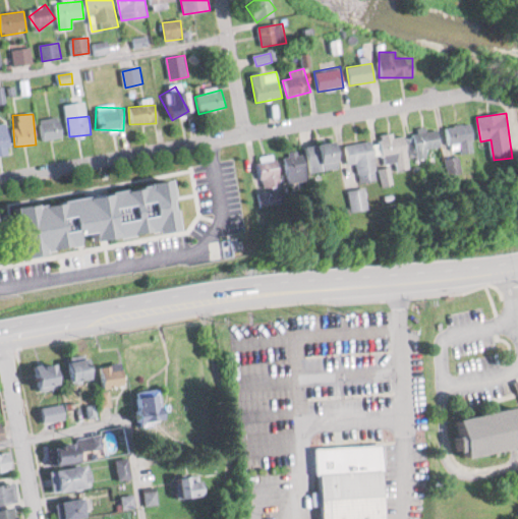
[(62,139),(61,119),(40,121),(42,140),(62,139)]
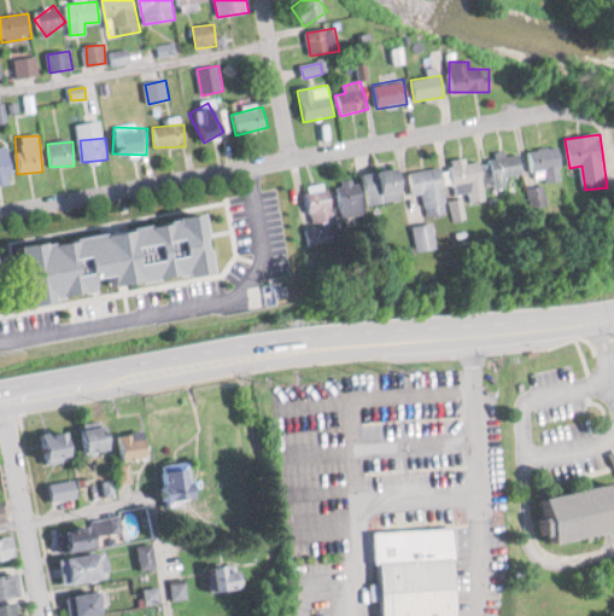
[(0,186),(16,181),(3,146),(0,147),(0,186)]
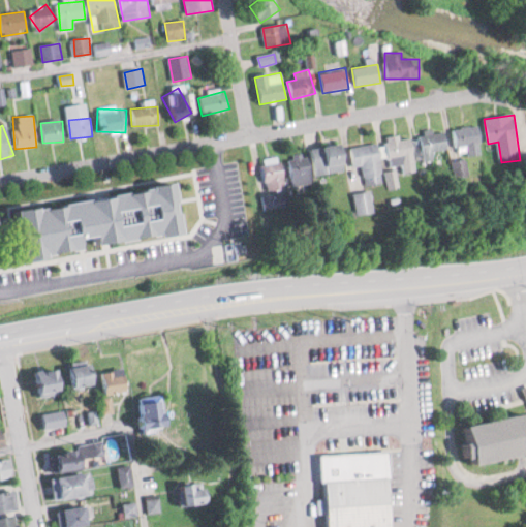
[(484,154),(480,126),(453,129),(460,177),(470,175),(468,157),(484,154)]
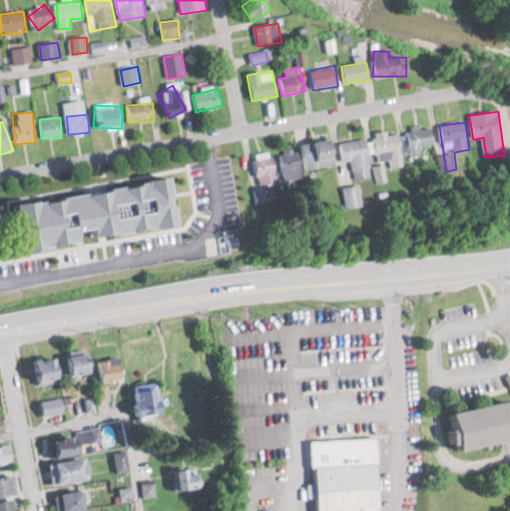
[(432,126),(406,131),(412,158),(422,155),(421,148),(436,144),(432,126)]
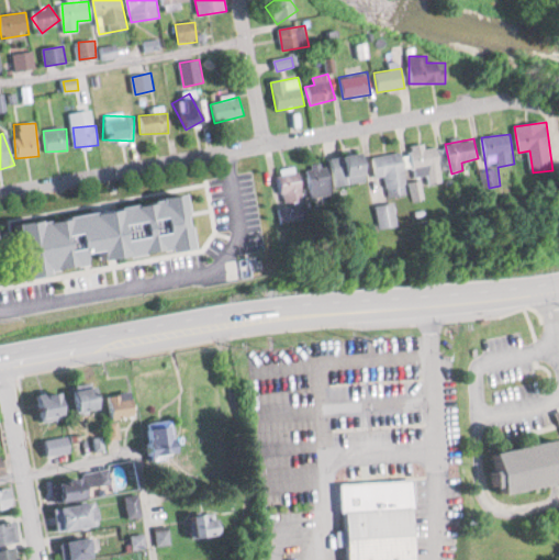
[(431,176),(431,185),(443,183),(439,145),(411,148),(413,178),(431,176)]
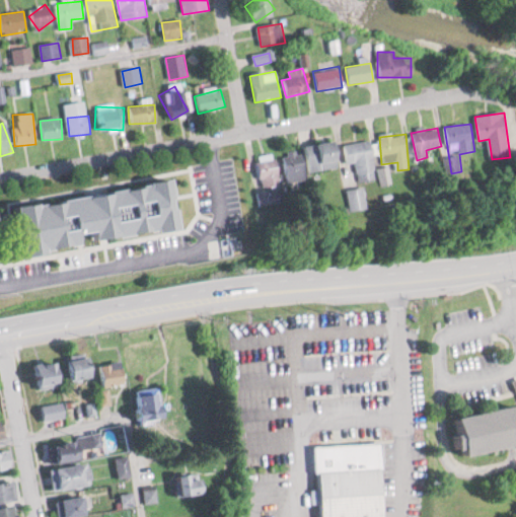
[(377,180),(371,141),(343,146),(346,164),(357,163),(360,183),(377,180)]
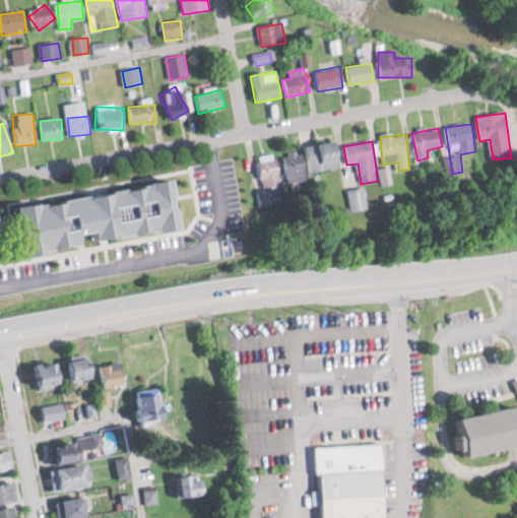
[(305,155),(285,158),(287,177),(339,171),(335,143),(304,147),(305,155)]
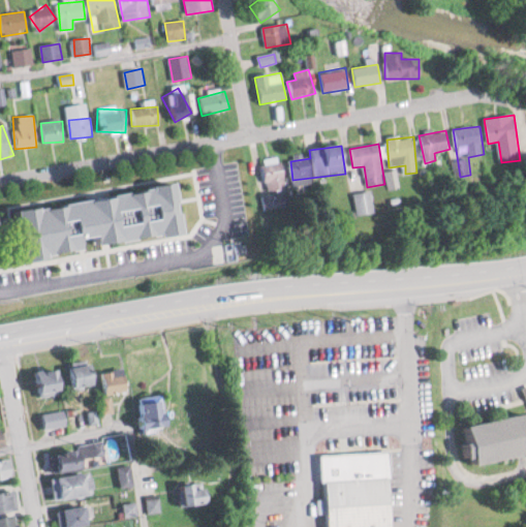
[(269,193),(288,189),(280,158),(261,162),(269,193)]
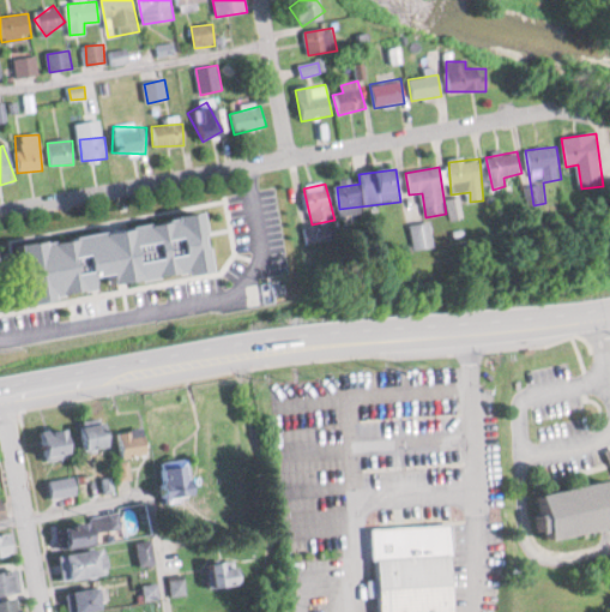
[(22,245),(31,306),(59,300),(59,297),(98,291),(97,277),(116,275),(118,286),(189,273),(191,276),(217,273),(212,249),(209,249),(207,237),(210,235),(206,213),(180,217),(181,221),(153,226),(49,245),(49,241),(22,245)]
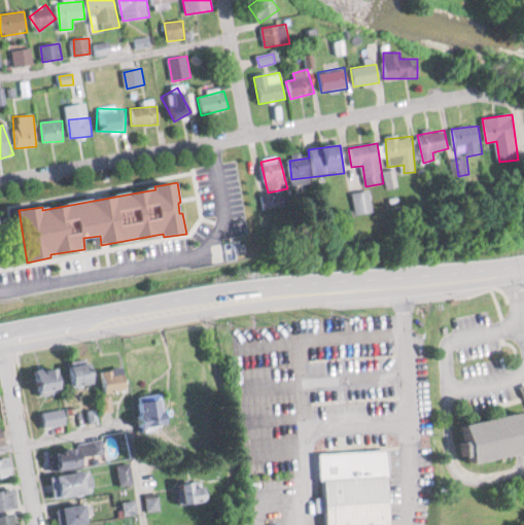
[(375,212),(371,190),(353,195),(357,216),(375,212)]
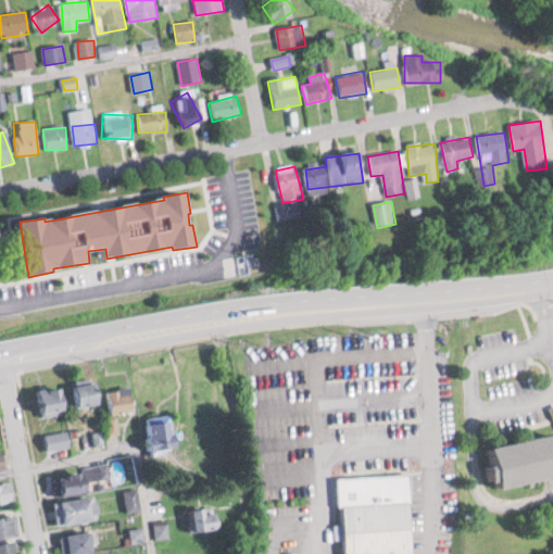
[(70,410),(97,405),(92,382),(65,387),(70,410)]
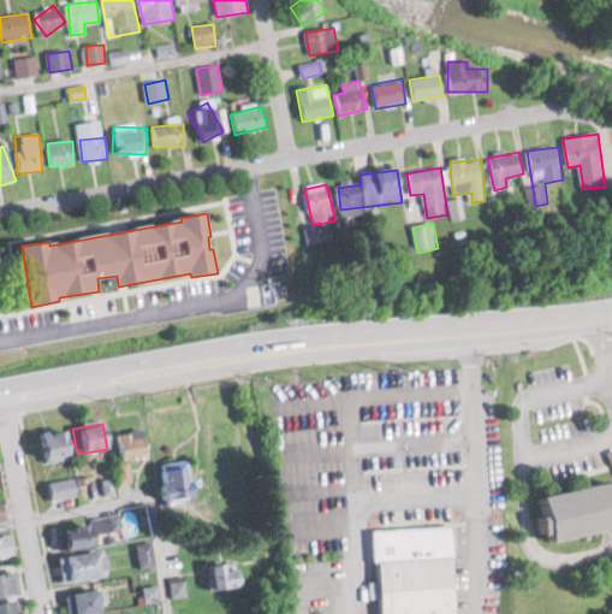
[(119,462),(146,455),(138,429),(112,437),(119,462)]
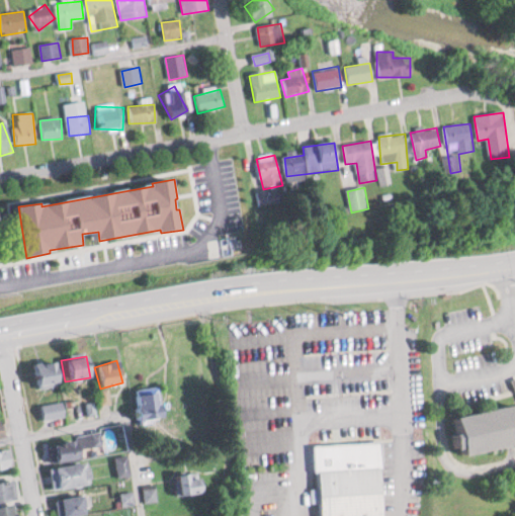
[(30,364),(30,384),(54,384),(54,364),(30,364)]
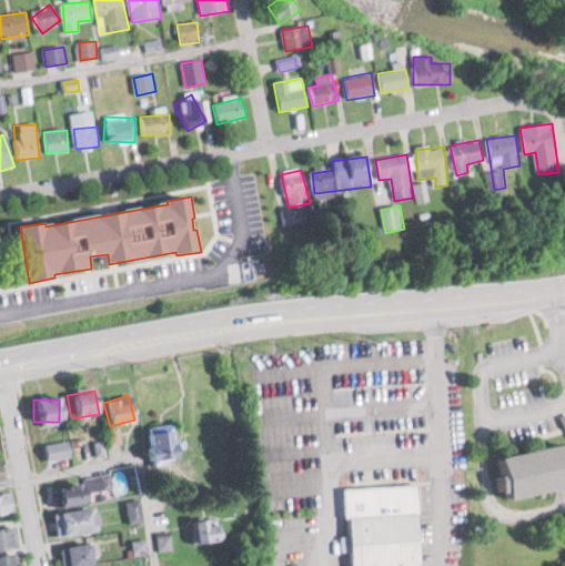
[(147,466),(178,463),(172,424),(141,428),(147,466)]
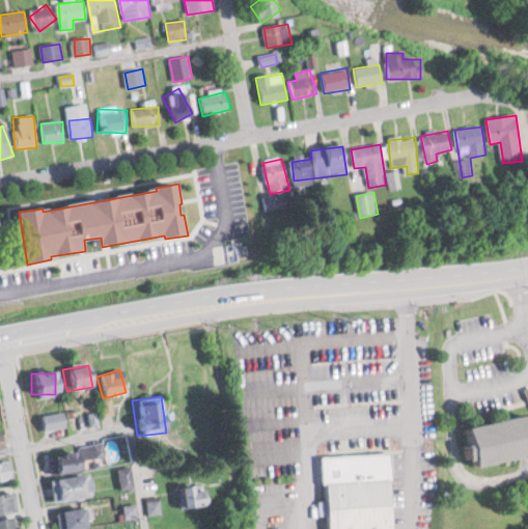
[(68,427),(66,413),(42,416),(44,430),(68,427)]
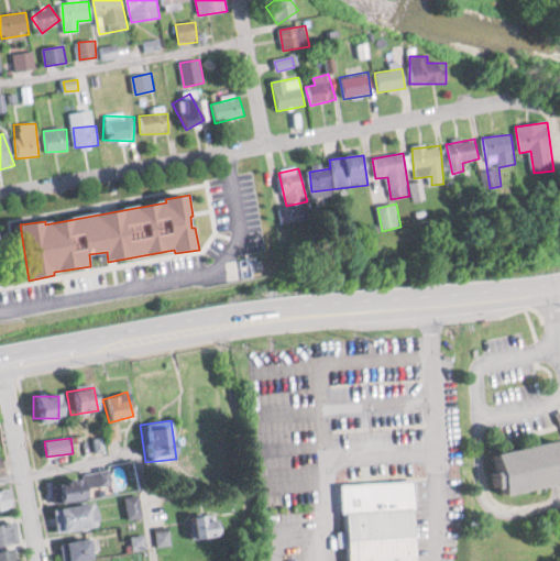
[(559,442),(487,457),(495,497),(559,485),(559,442)]
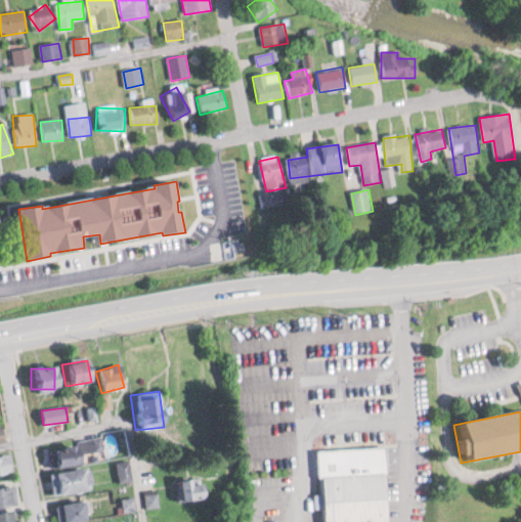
[(106,451),(104,438),(79,441),(81,455),(106,451)]
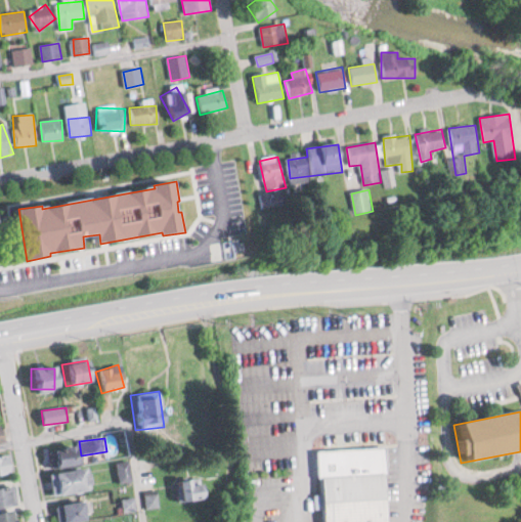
[(75,446),(47,449),(49,469),(77,466),(75,446)]
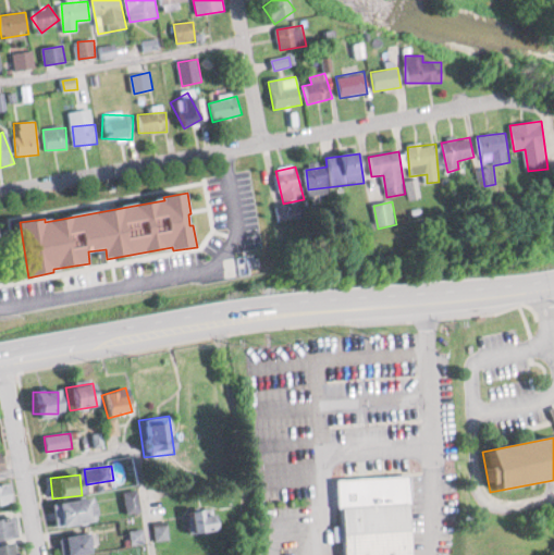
[(410,554),(406,476),(336,479),(341,554),(410,554)]
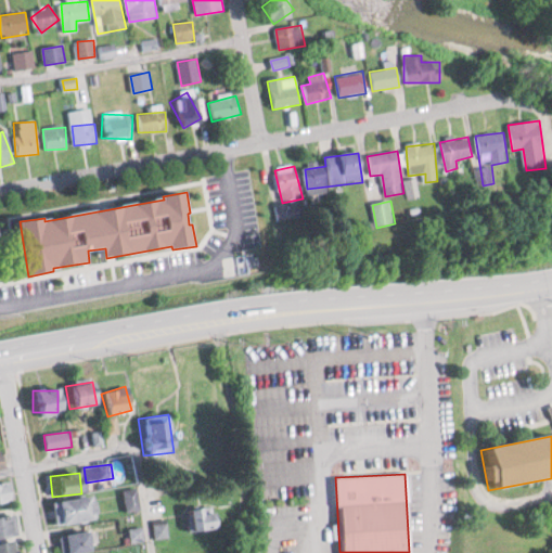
[(0,480),(0,501),(13,498),(7,478),(0,480)]
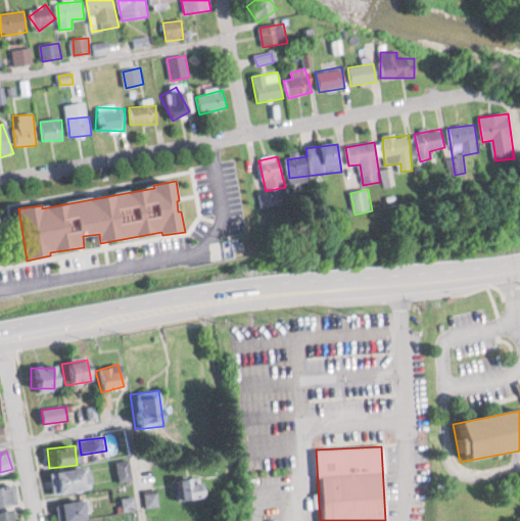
[(116,464),(121,483),(133,481),(129,461),(116,464)]
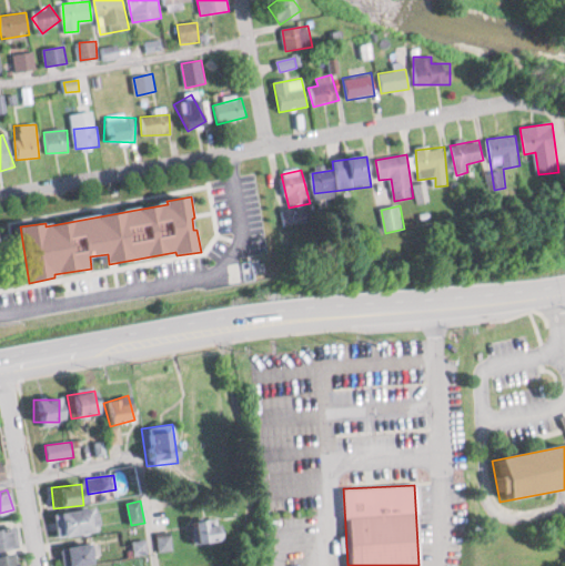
[(92,508),(53,514),(57,538),(96,532),(92,508)]
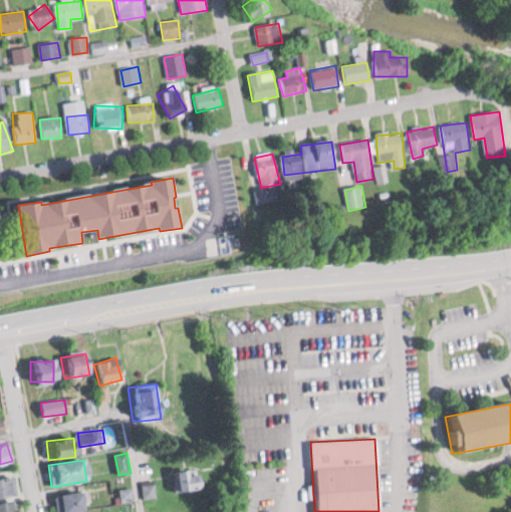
[(184,477),(182,470),(170,473),(176,494),(197,489),(193,474),(184,477)]
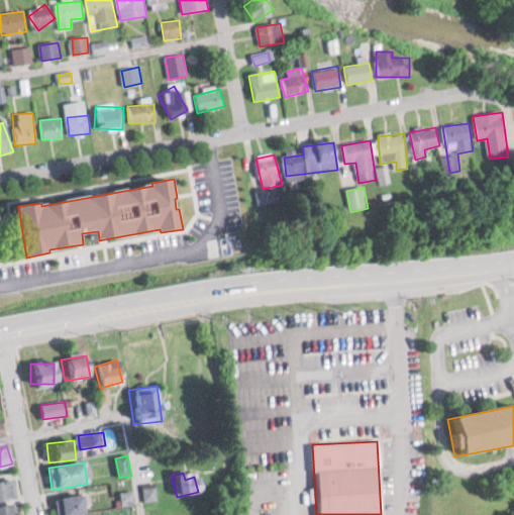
[(0,501),(17,497),(12,475),(0,478),(0,501)]
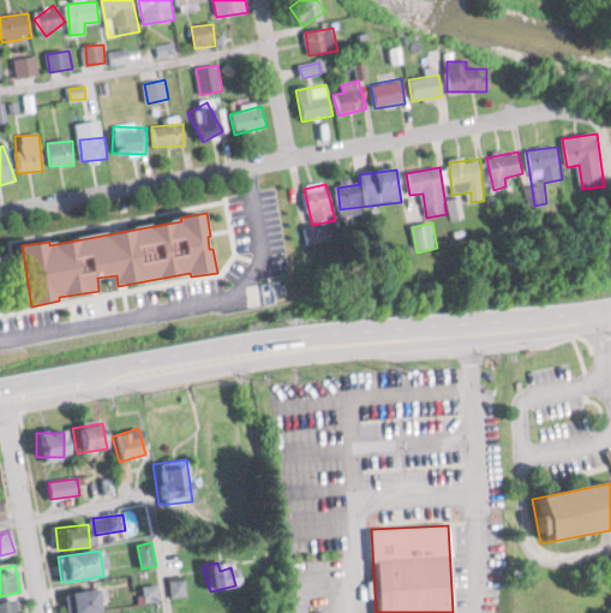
[(99,612),(94,589),(65,595),(69,612),(99,612)]
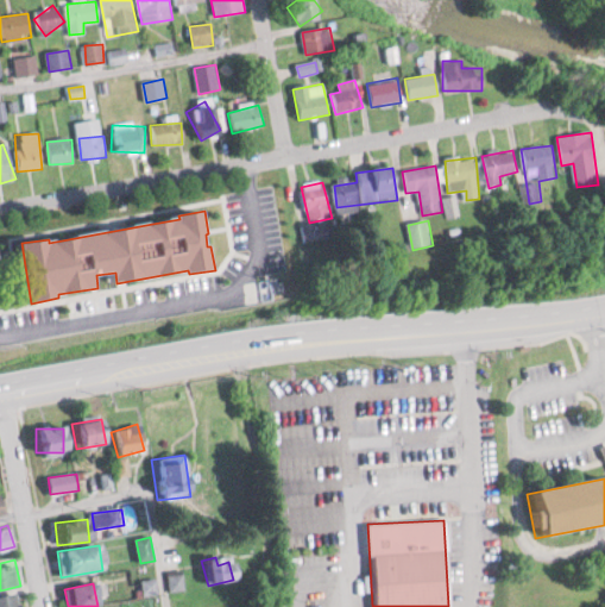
[(16,606),(12,593),(0,596),(0,606),(16,606)]
